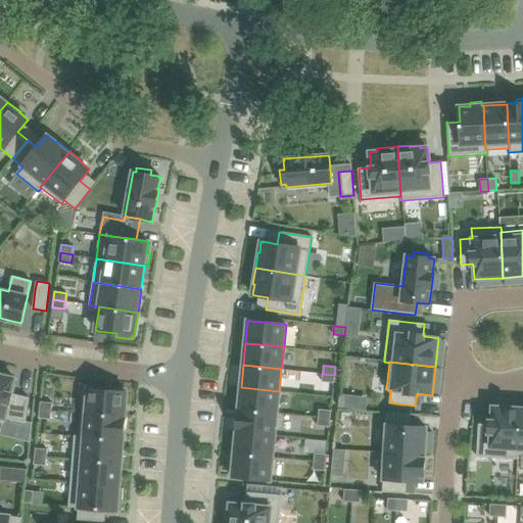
[(0,371),(0,422),(4,423),(5,418),(26,423),(29,397),(12,394),(13,393),(11,392),(14,378),(7,377),(8,374),(0,371)]
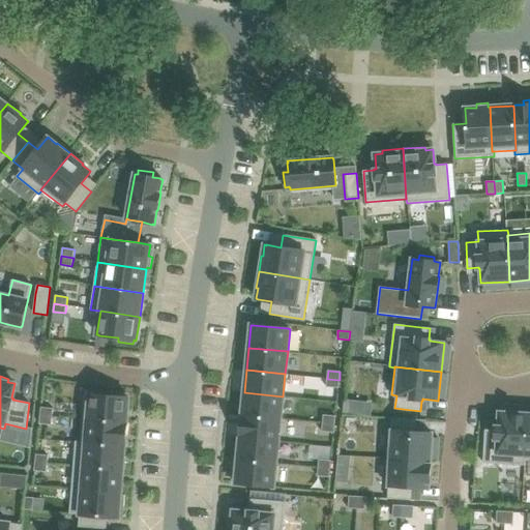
[(327,379),(326,387),(339,388),(340,380),(327,379)]
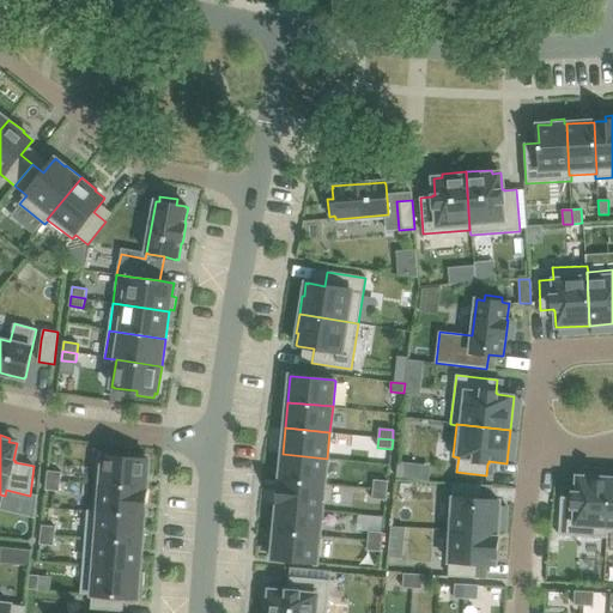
[(97,456),(95,484),(146,487),(149,460),(146,460),(146,455),(129,454),(128,459),(105,456),(97,456)]
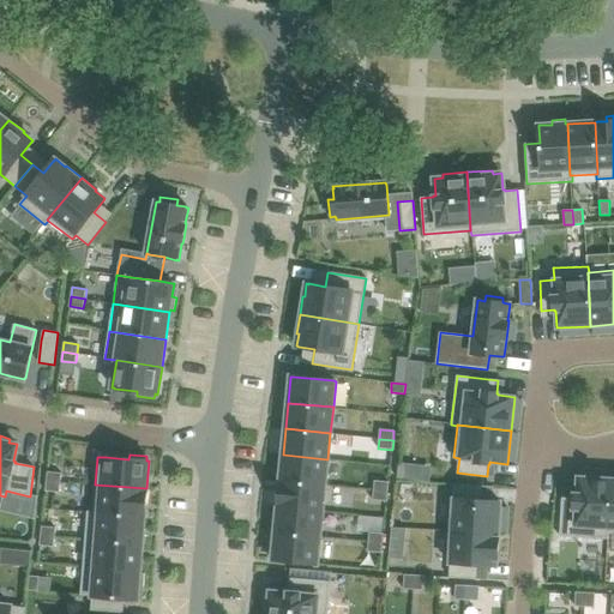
[(283,455),(281,481),(325,486),(327,459),(283,455)]
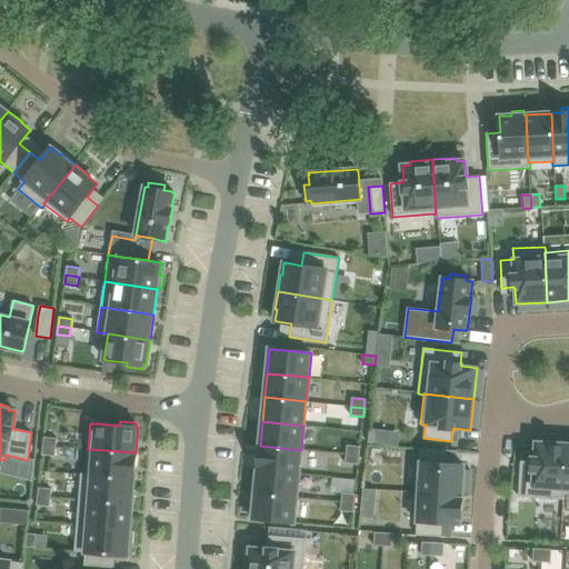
[(43,437),(43,446),(56,447),(57,438),(43,437)]
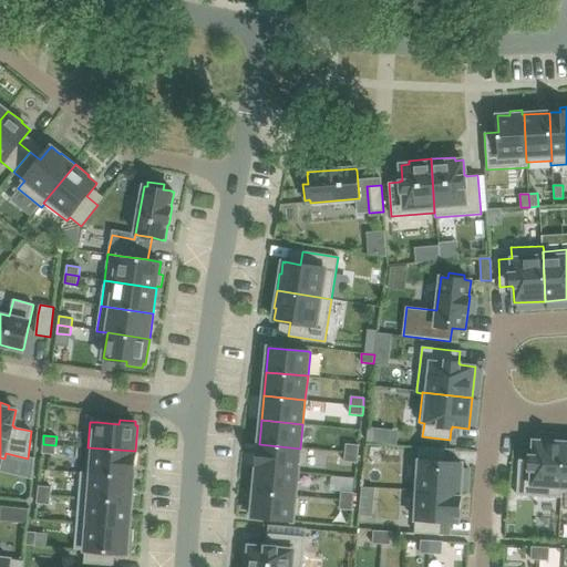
[(519,457),(517,495),(563,497),(563,493),(562,492),(565,443),(534,441),(533,456),(531,456),(531,457),(519,457)]
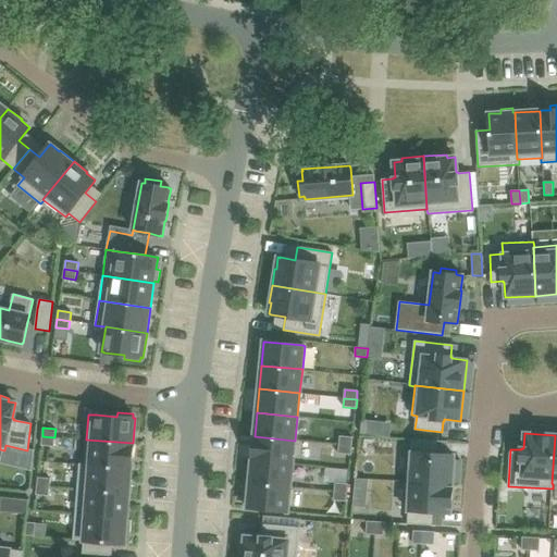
[(42,436),(41,445),(53,446),(54,437),(42,436)]
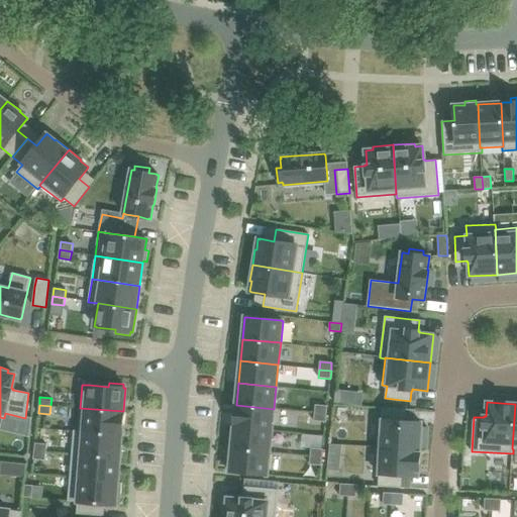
[(235,406),(234,425),(234,427),(272,430),(274,409),(236,405),(236,406),(235,406)]
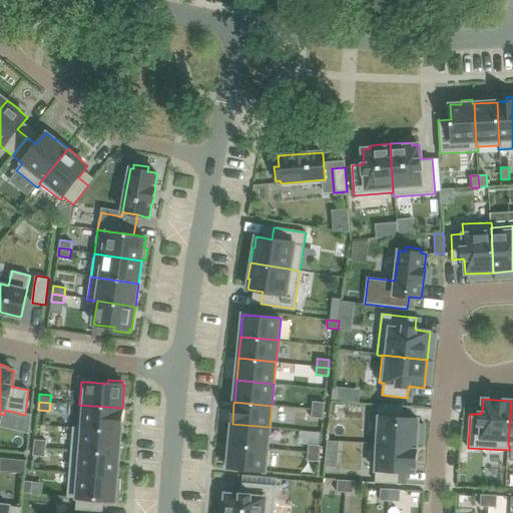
[(313,402),(312,410),(324,411),(325,403),(313,402)]
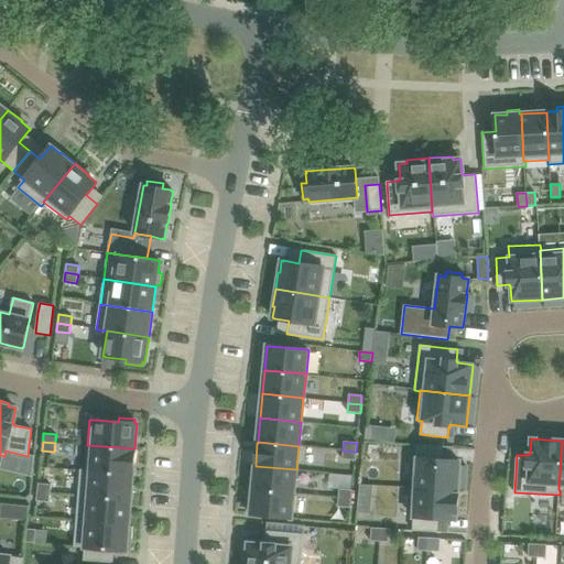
[(87,445),(86,469),(133,474),(134,448),(87,445)]
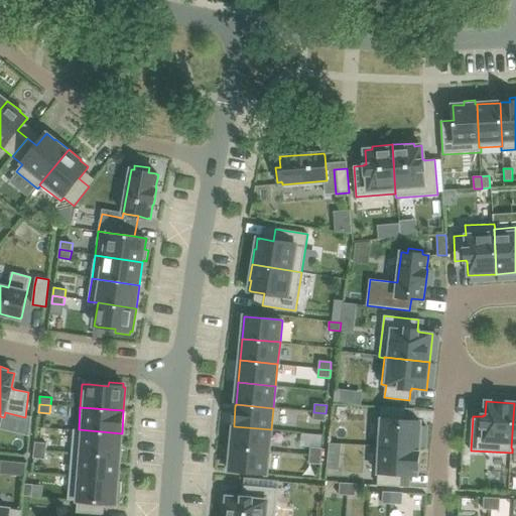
[(382,407),(380,446),(419,448),(420,422),(419,422),(419,421),(405,421),(406,408),(382,407)]
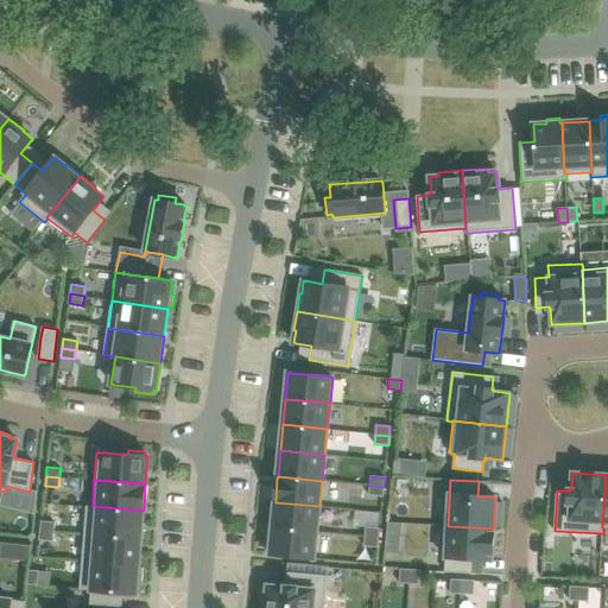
[(369,486),(369,495),(382,496),(384,487),(369,486)]
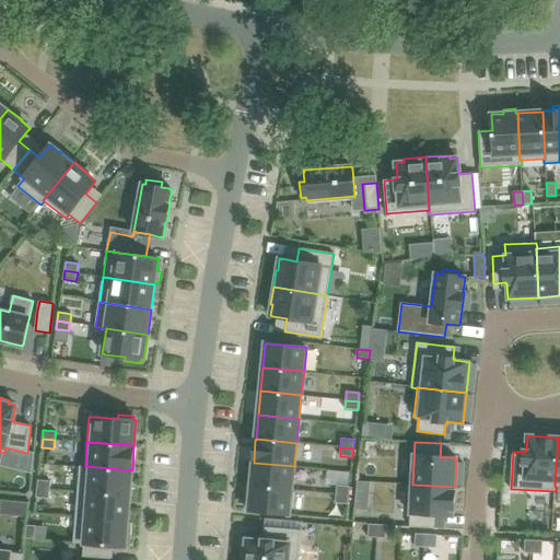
[(254,463),(251,486),(292,490),(294,466),(254,463)]
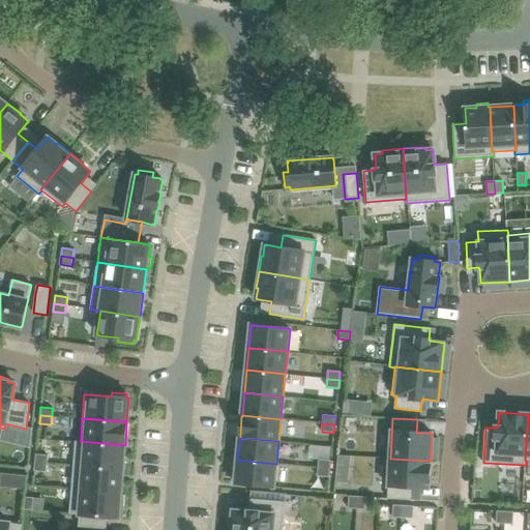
[(76,441),(74,465),(123,469),(125,445),(81,441),(76,441)]
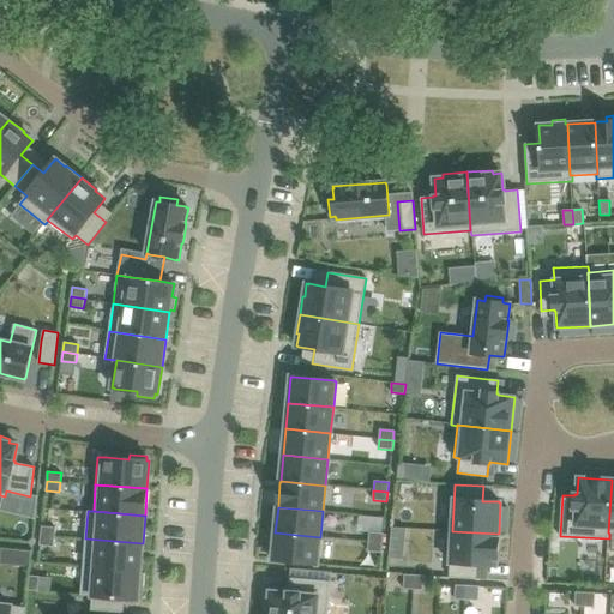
[(42,527),(41,536),(55,537),(55,528),(42,527)]
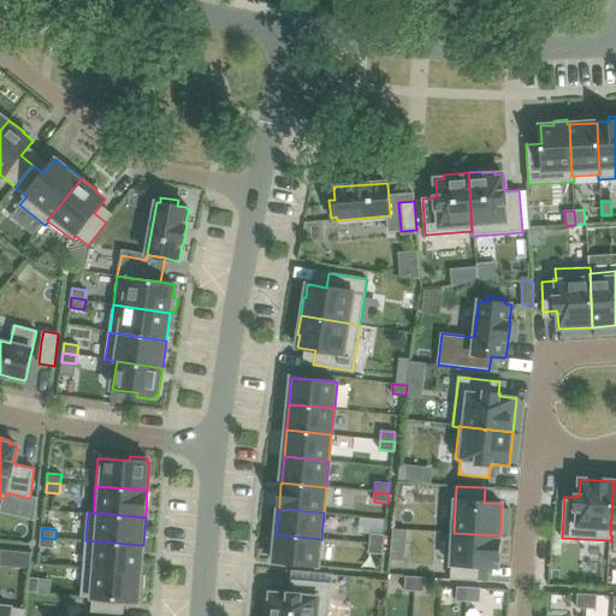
[(454,533),(451,579),(479,581),(480,566),(497,567),(498,567),(499,562),(501,539),(501,535),(454,533)]
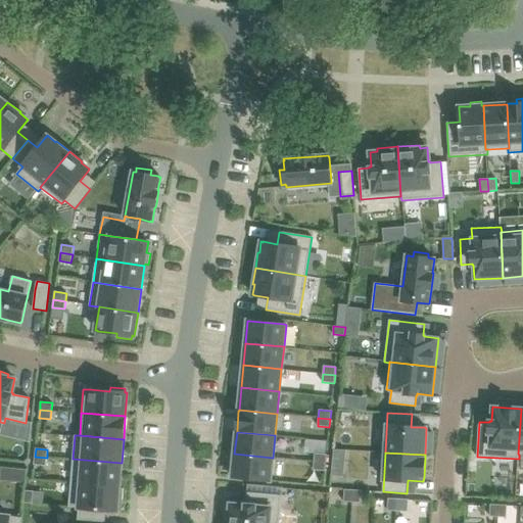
[(230,463),(229,474),(232,475),(232,476),(234,477),(269,480),(271,480),(273,458),(234,454),(233,464),(230,463)]
